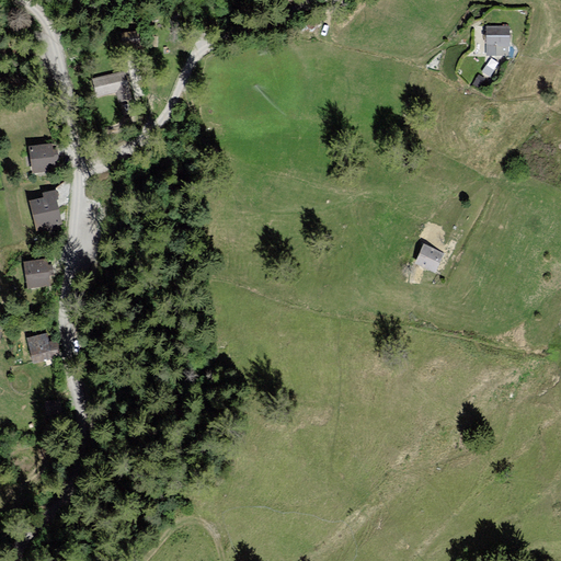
[(510,36),(507,26),(485,29),(485,46),(492,46),(493,59),(505,59),(510,36)]
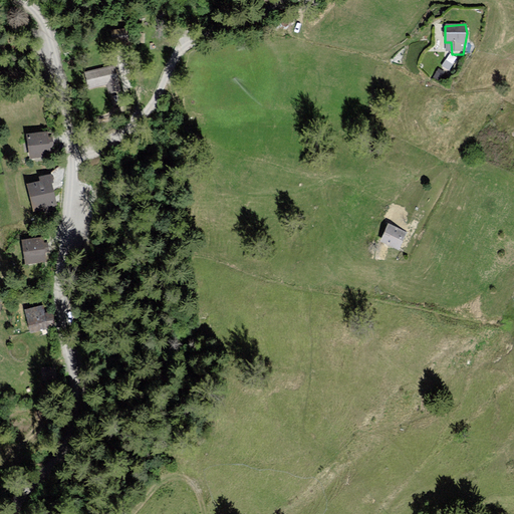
[(111,30),(113,39),(127,37),(125,27),(111,30)]
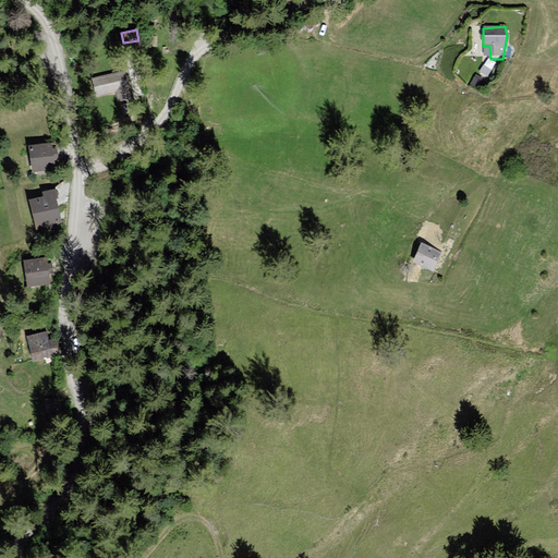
[(122,73),(89,80),(93,98),(125,93),(122,73)]
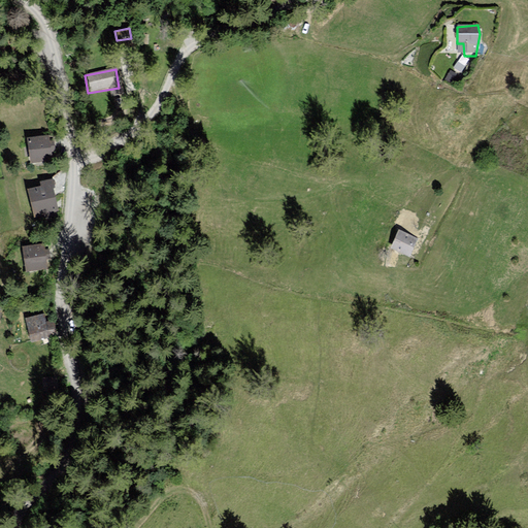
[(50,134),(27,137),(30,163),(38,162),(38,158),(53,156),(52,152),(55,152),(54,140),(51,140),(50,134)]
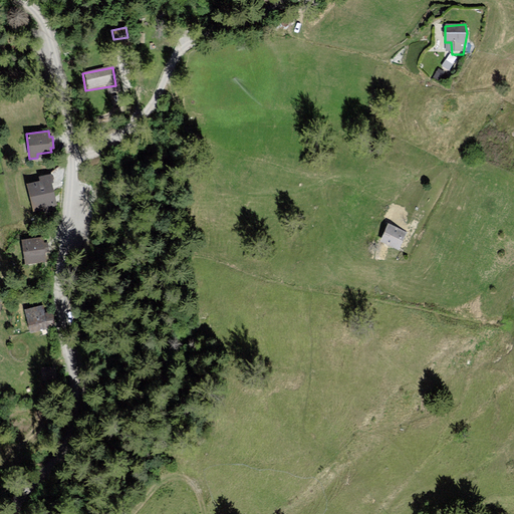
[(40,181),(27,184),(33,211),(42,209),(43,212),(57,209),(51,184),(54,184),(52,174),(39,177),(40,181)]
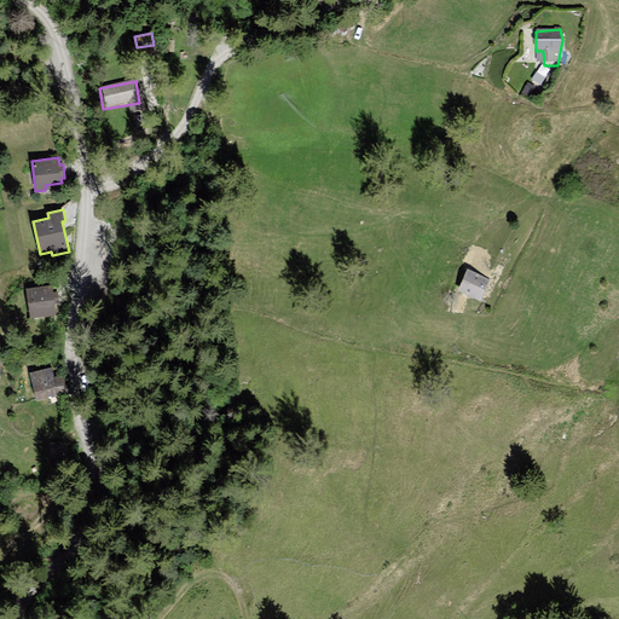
[(487,283),(464,272),(455,295),(476,308),(487,283)]
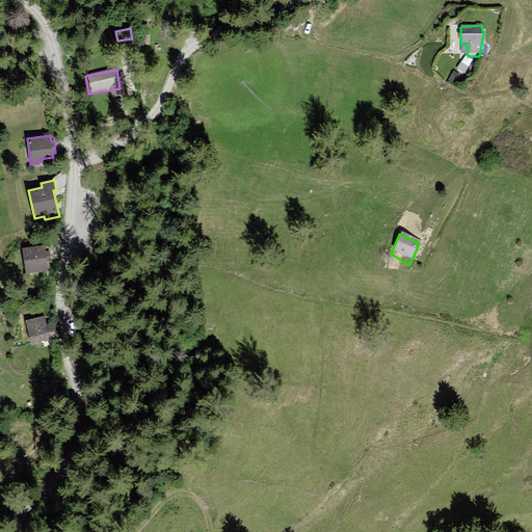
[(43,246),(23,248),(26,274),(46,271),(43,246)]
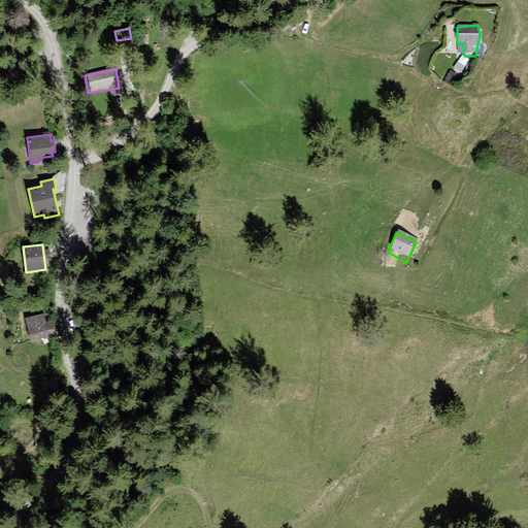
[(45,314),(25,318),(31,342),(51,338),(45,314)]
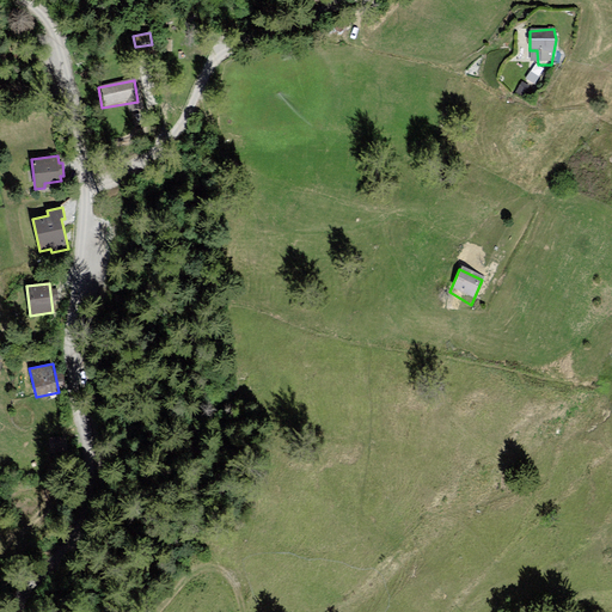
All buildings are outlined.
